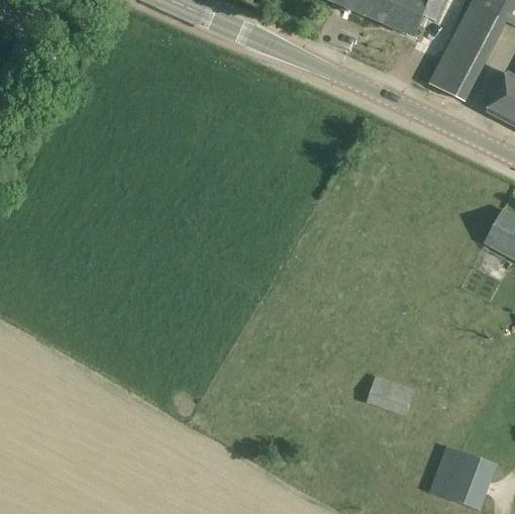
[(327,0),(412,35),(421,15),(433,20),(442,0),(327,0)]
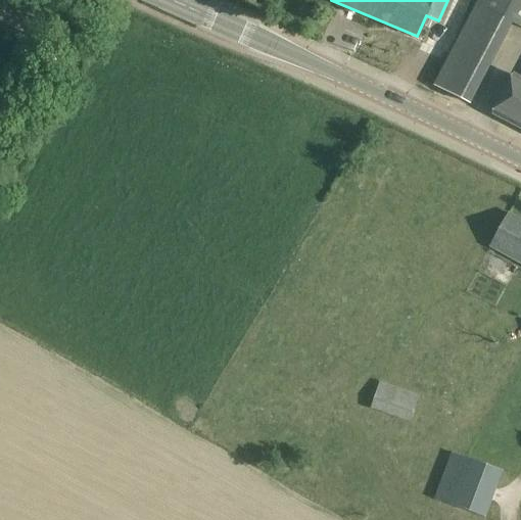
[(476,0),(474,4),(509,20),(520,27),(520,25),(520,0),(476,0)]
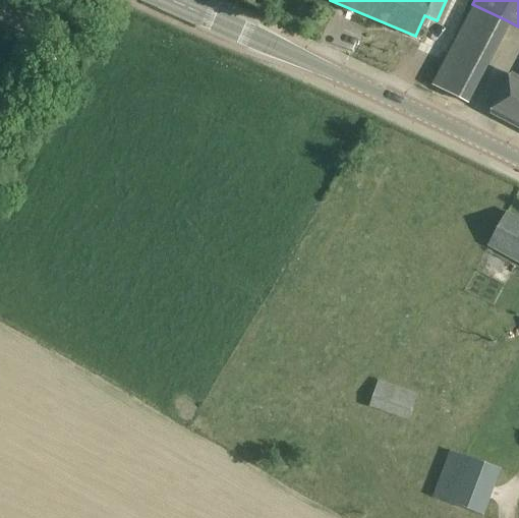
[(472,4),(430,82),(465,101),(507,20),(472,4)]
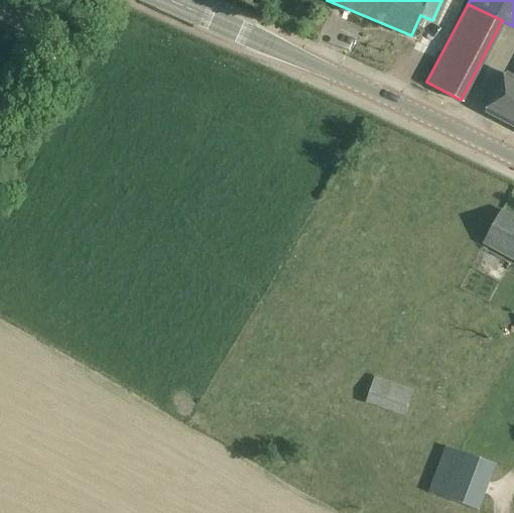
[(513,76),(505,72),(483,112),(484,112),(513,127),(513,76)]
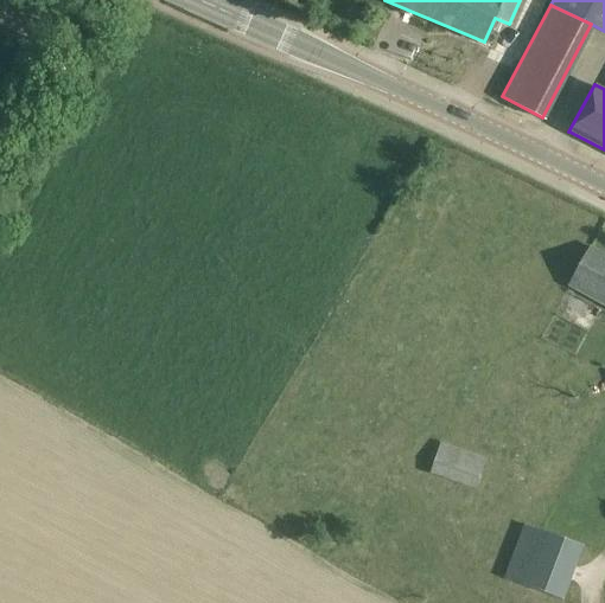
[(604,251),(590,244),(567,286),(604,306),(604,251)]
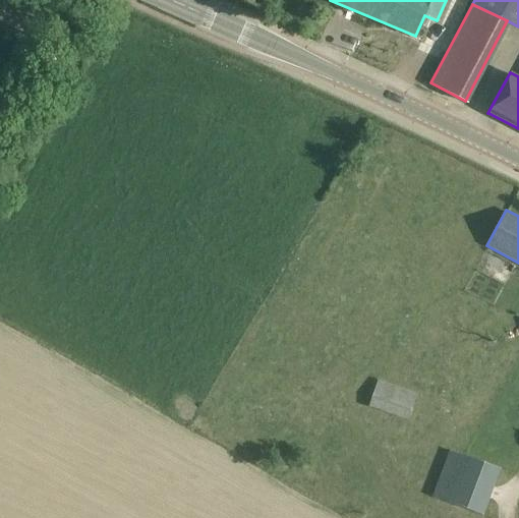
[(377,378),(367,405),(406,418),(415,391),(377,378)]
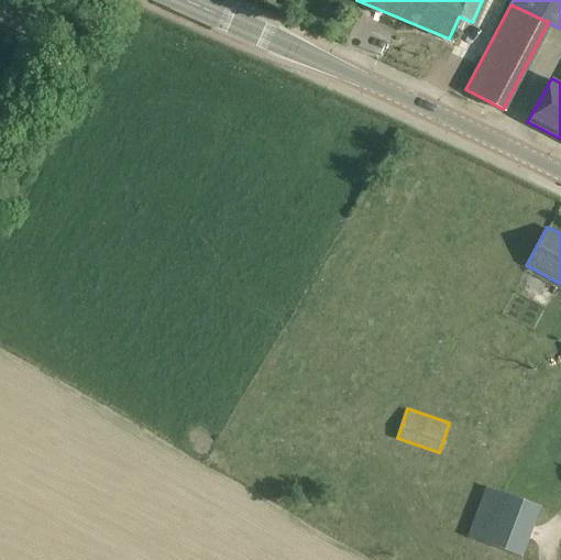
[(523,558),(541,507),(485,487),(466,537),(523,558)]
